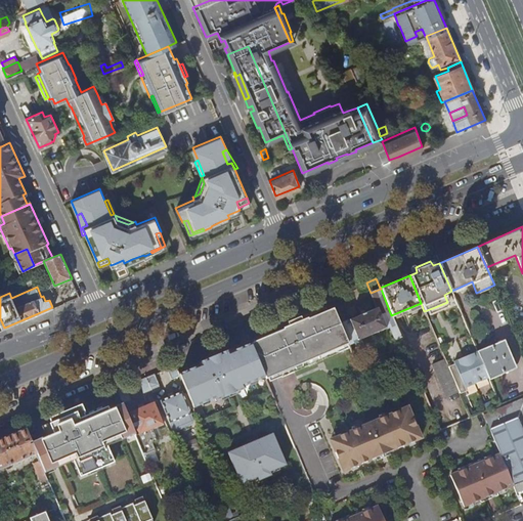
[(340,322),(348,342),(354,340),(355,343),(362,340),(360,337),(388,326),(394,339),(400,337),(391,315),(381,289),(371,293),(377,306),(340,322)]
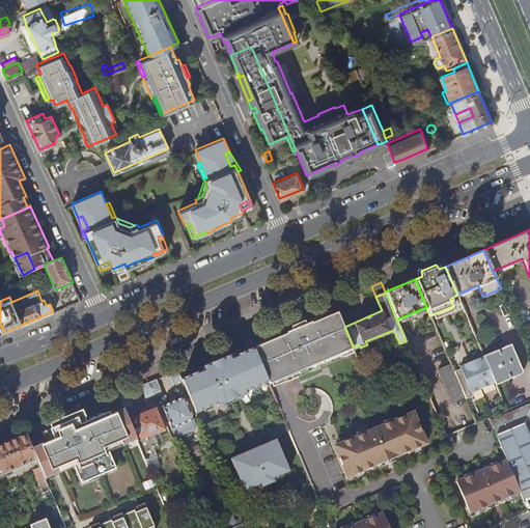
[(269,342),(281,370),(284,372),(300,365),(305,367),(311,364),(310,362),(314,360),(315,363),(322,360),(324,356),(337,350),(336,348),(340,346),(347,350),(353,346),(344,327),(338,311),(312,322),(311,321),(287,331),(287,332),(271,339),(269,342)]
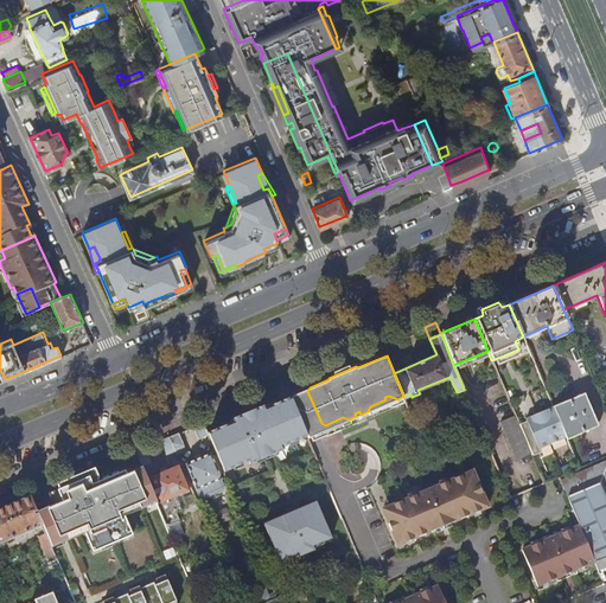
[(306,435),(307,436),(327,428),(325,425),(321,423),(307,391),(310,387),(289,396),(291,396),(306,435)]
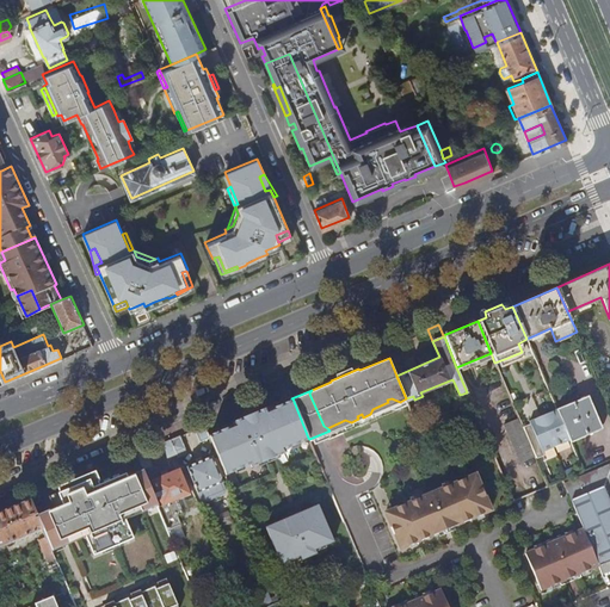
[(555,408),(568,440),(570,441),(601,428),(587,396),(555,408)]
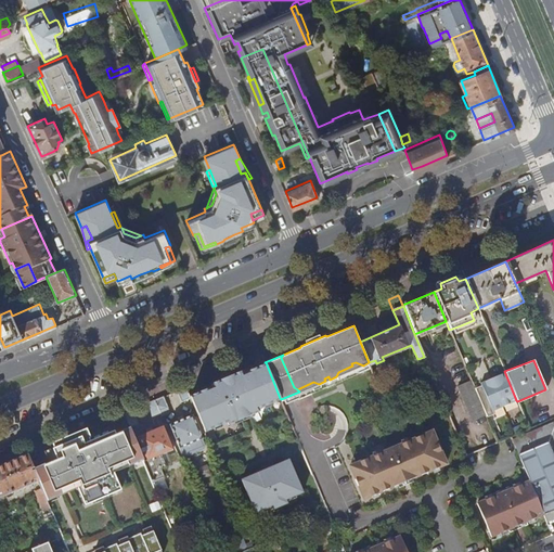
[(258,408),(280,398),(266,362),(243,372),(242,370),(210,383),(211,385),(189,395),(189,396),(204,431),(227,421),(228,423),(259,410),(258,408)]
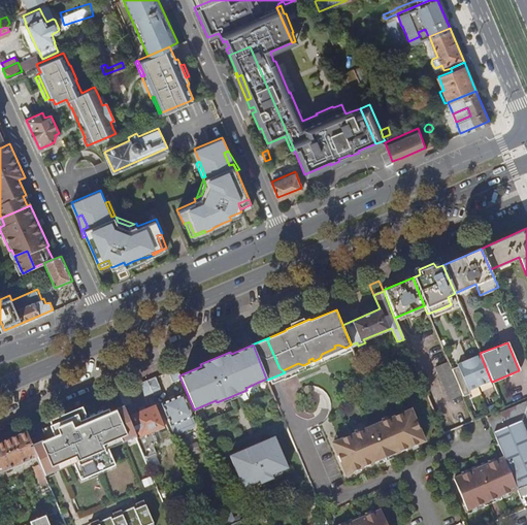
[(451,368),(461,394),(462,397),(469,394),(467,391),(491,381),(480,353),(470,357),(471,360),(464,363),(462,360),(456,363),(457,365),(451,368)]
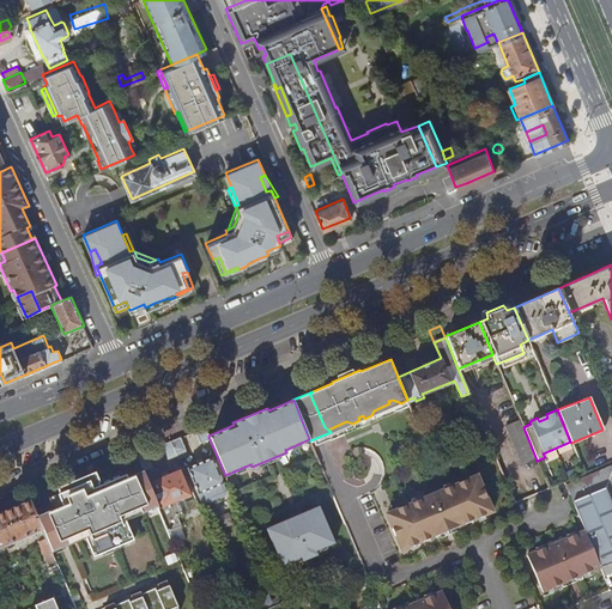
[(506,424),(521,463),(535,457),(523,427),(520,418),(506,424)]
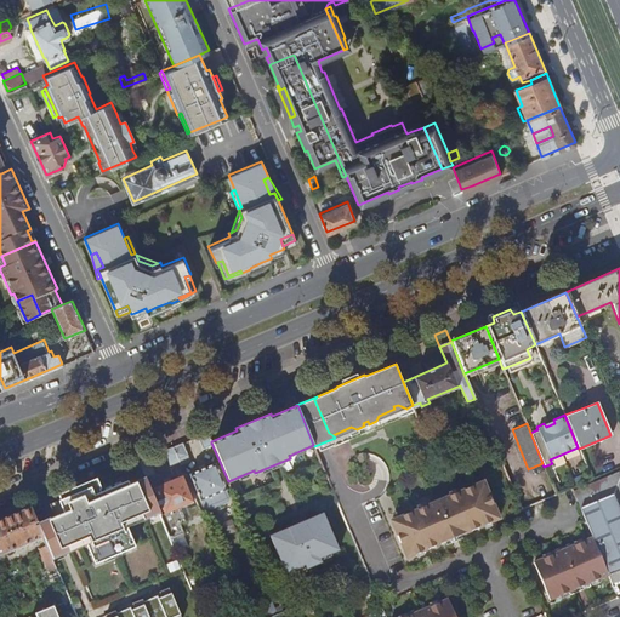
[(197,434),(203,446),(211,443),(211,441),(206,430),(197,434)]
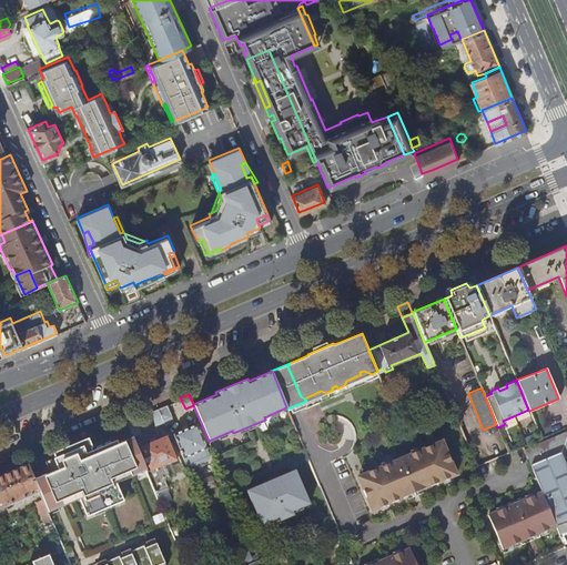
[(158,407),(162,419),(171,415),(166,404),(158,407)]
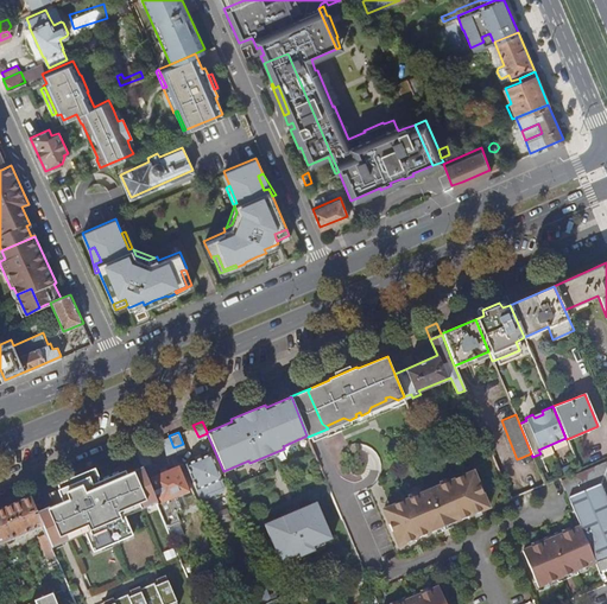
[(159,439),(165,452),(168,453),(175,451),(174,447),(169,436),(159,439)]
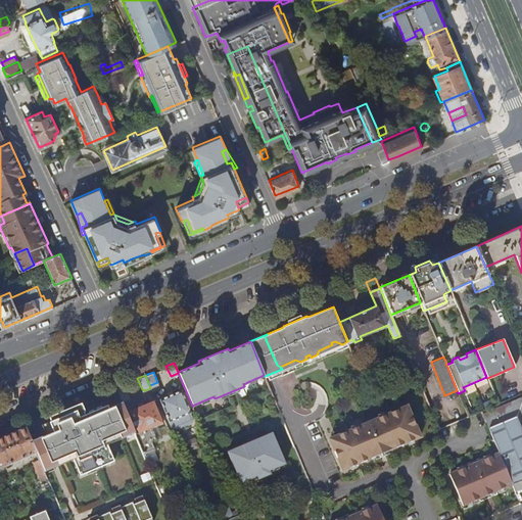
[(116,387),(122,400),(130,396),(125,384),(116,387)]
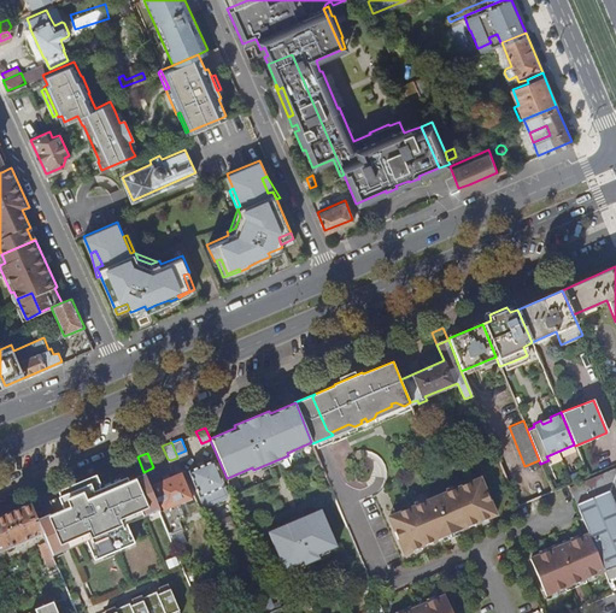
[(201,502),(206,505),(226,496),(228,491),(213,459),(187,470),(201,502)]
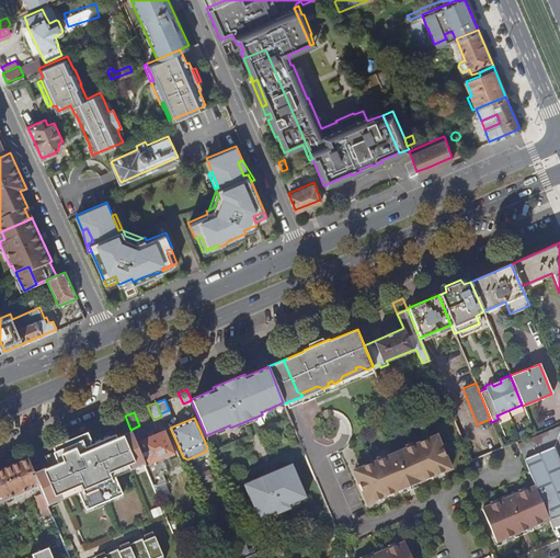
[(559,424),(516,444),(534,486),(548,520),(551,526),(559,522),(559,424)]
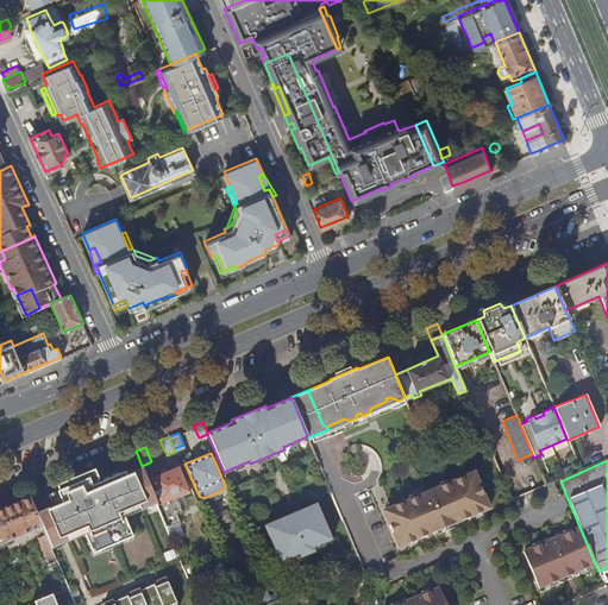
[(150,477),(155,487),(161,503),(157,504),(167,527),(180,521),(175,511),(181,509),(176,496),(182,493),(189,491),(177,465),(150,477)]
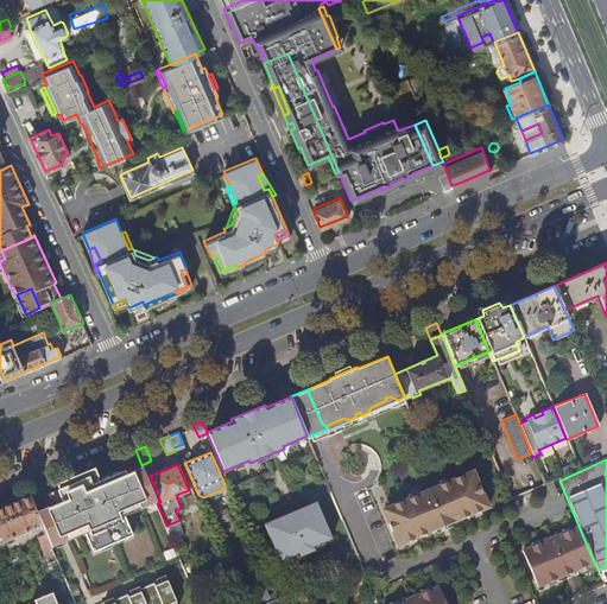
[(143,507),(157,501),(151,488),(143,468),(126,474),(124,470),(97,481),(95,474),(32,501),(42,525),(46,534),(51,546),(70,538),(80,534),(83,533),(90,551),(114,541),(133,534),(125,514),(143,507)]
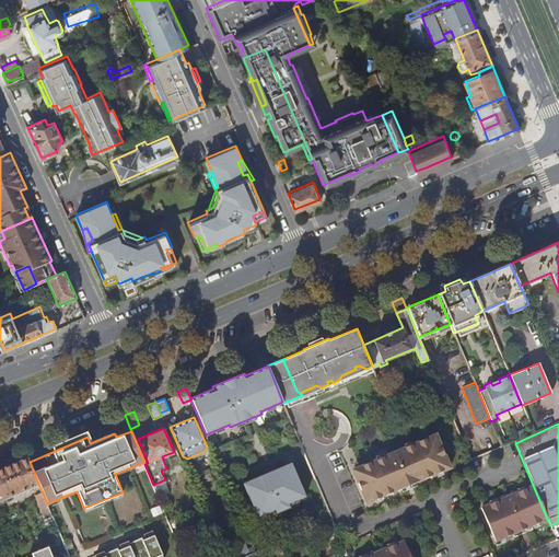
[(356,478),(363,496),(373,501),(400,489),(399,485),(414,479),(415,483),(442,471),(446,461),(438,441),(428,437),(360,466),(356,478)]
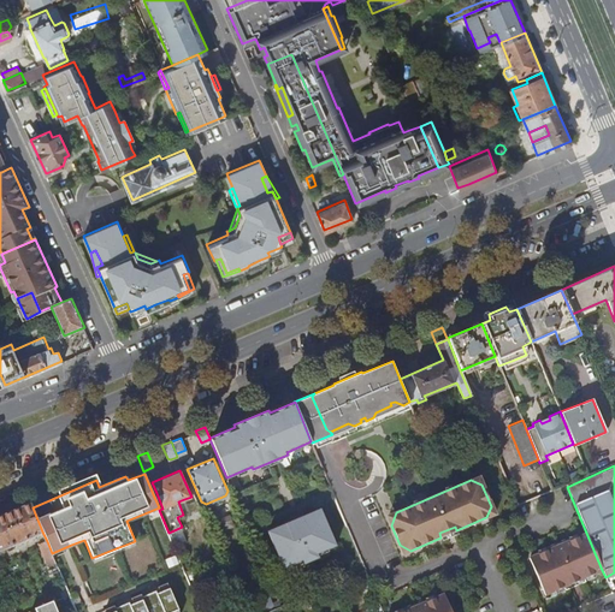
[(159,507),(159,510),(163,509),(157,493),(153,494),(159,507)]
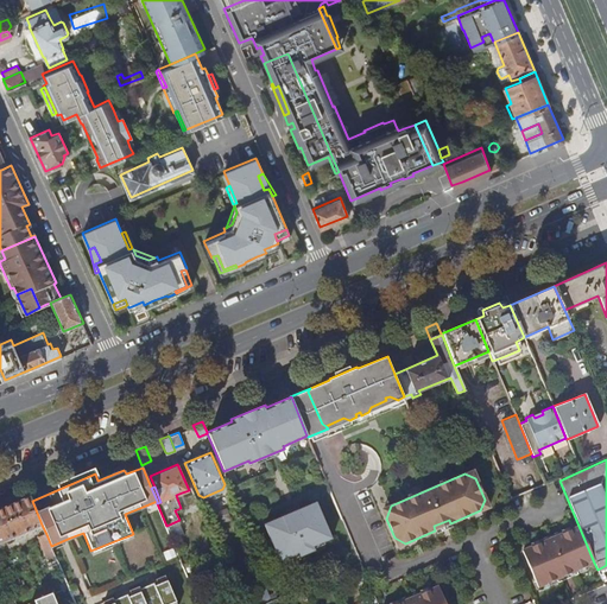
[(176,495),(181,508),(187,506),(182,493),(176,495)]
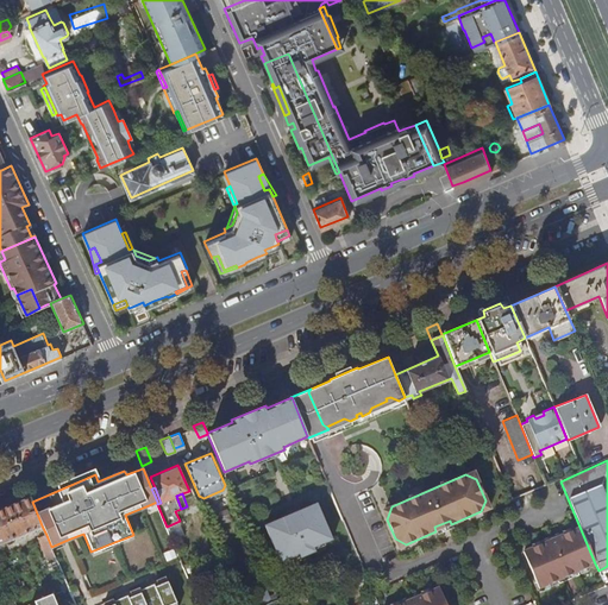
[(0,543),(42,525),(32,502),(30,496),(11,504),(0,508),(0,543)]
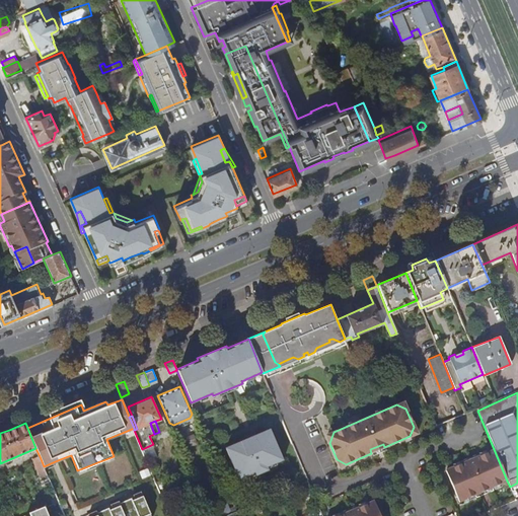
[(284,460),(271,429),(226,447),(239,480),(255,472),(256,475),(269,470),(268,467),(284,460)]
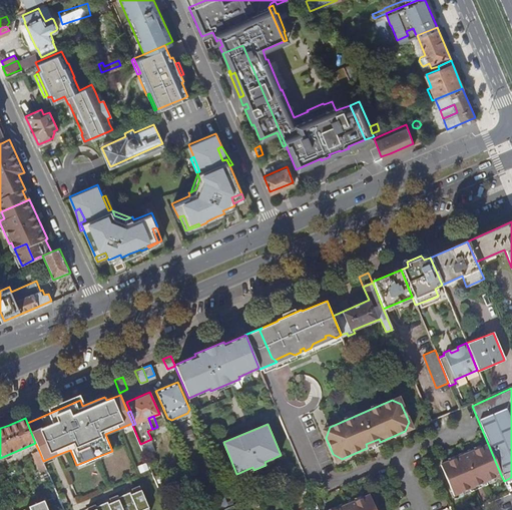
[(379,439),(366,444),(367,448),(380,442),(379,439)]
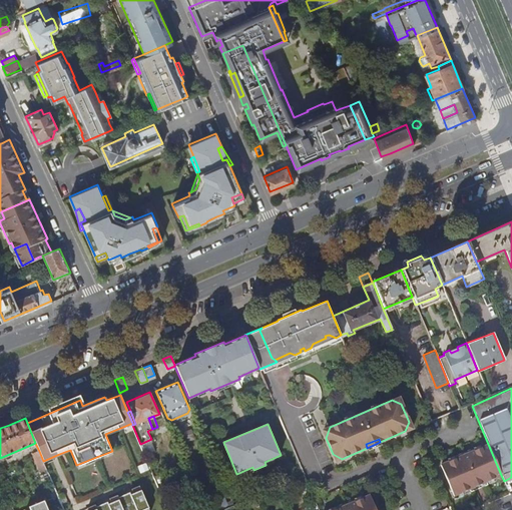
[(488,444),(439,465),(452,495),(472,487),(485,481),(501,475),(488,444)]
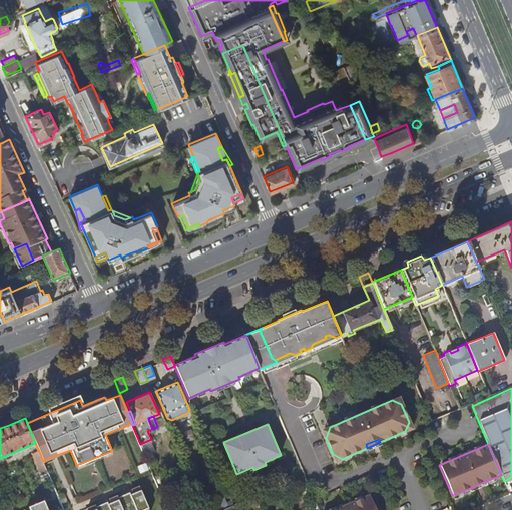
[(33,453),(40,469),(45,467),(43,461),(39,451),(33,453)]
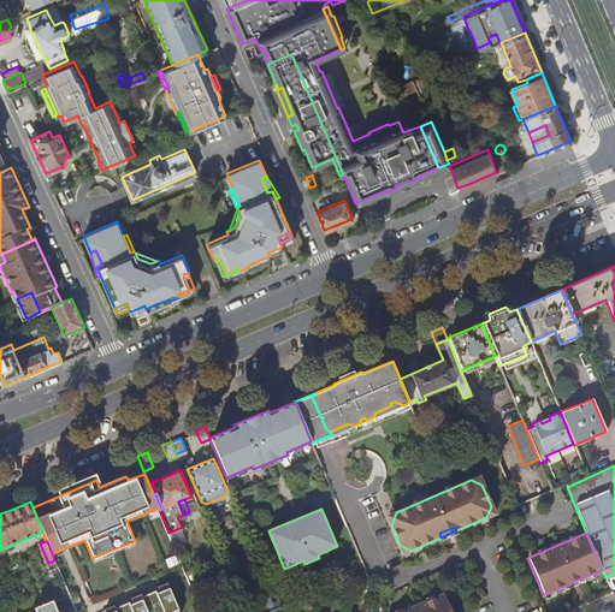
[(167,611),(178,607),(170,587),(157,592),(155,589),(141,595),(142,598),(129,604),(128,601),(113,607),(114,610),(110,611),(167,611)]
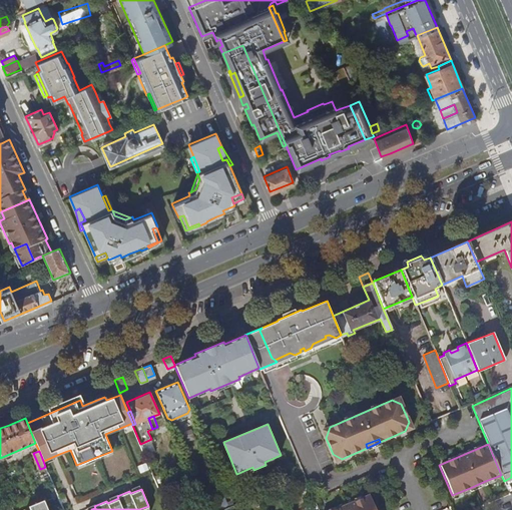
[(212,494),(218,509),(228,505),(222,490),(212,494)]
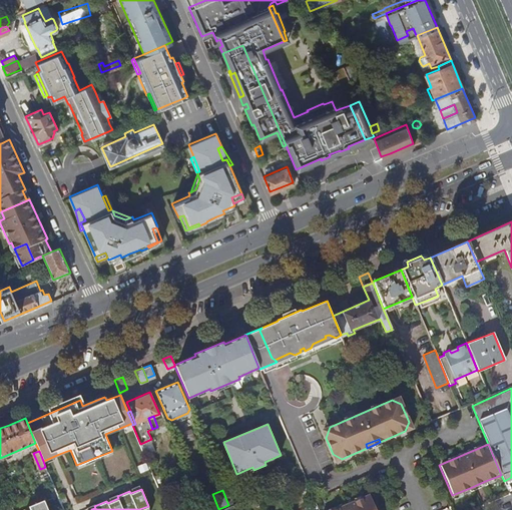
[(328,509),(376,509),(369,493),(328,509)]
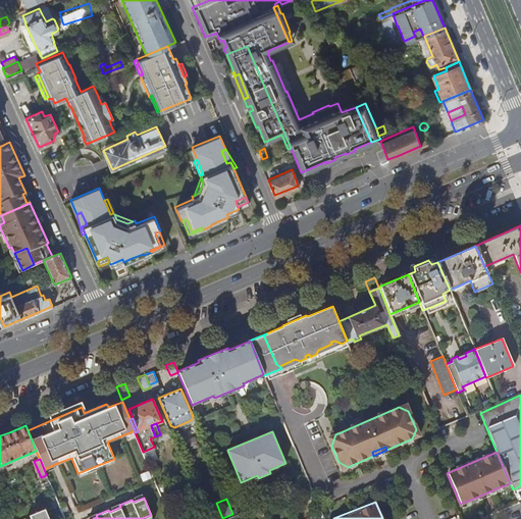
[(49,518),(45,508),(30,514),(31,518),(49,518)]
